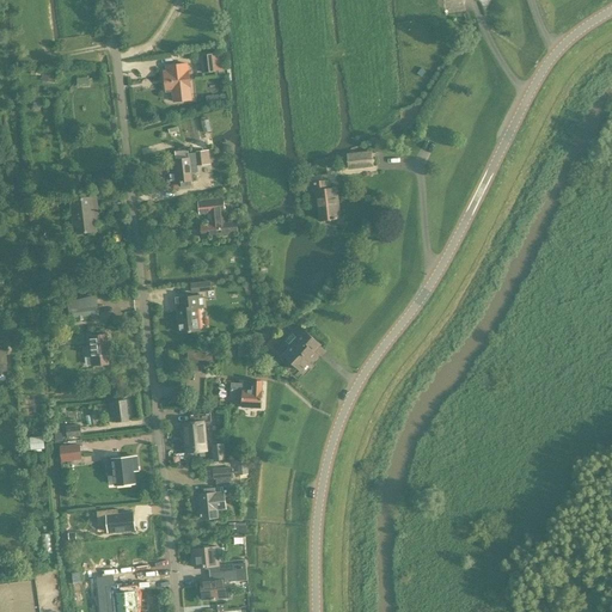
[(215,71),(214,54),(201,56),(203,73),(215,71)]
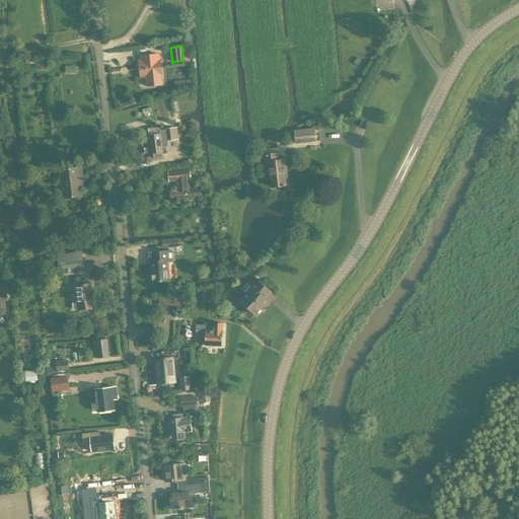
[(141,77),(146,76),(147,86),(162,85),(159,60),(147,62),(147,60),(139,61),(141,77)]
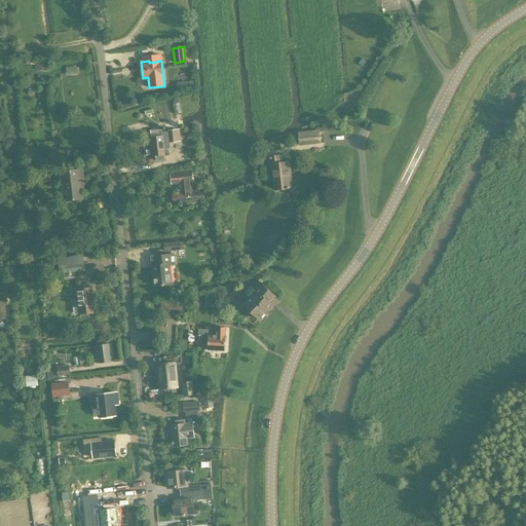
[(150,156),(154,156),(154,160),(163,159),(162,148),(167,147),(167,142),(177,141),(181,141),(180,128),(167,129),(167,130),(168,132),(161,133),(161,136),(150,137),(151,147),(149,148),(150,156)]
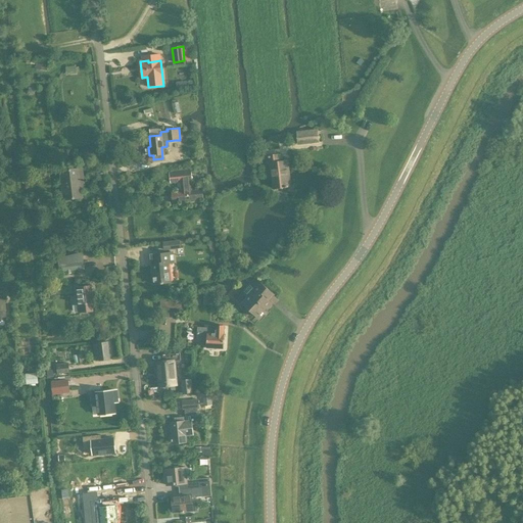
[(318,129),(295,131),(297,145),(319,143),(318,129)]
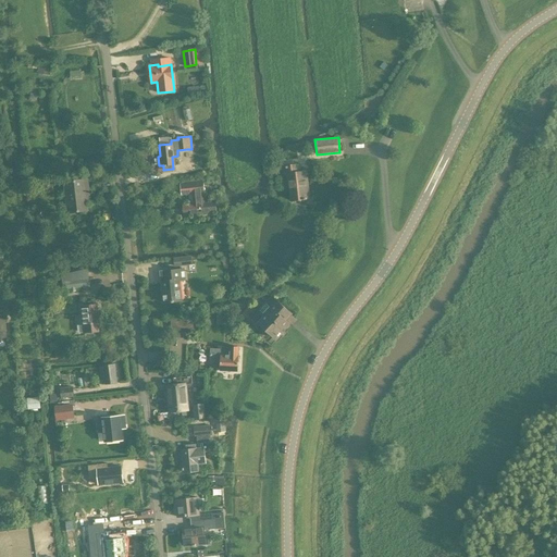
[(292,200),(309,198),(307,185),(305,185),(304,172),(299,172),(298,164),(283,166),(284,174),(288,174),(292,200)]
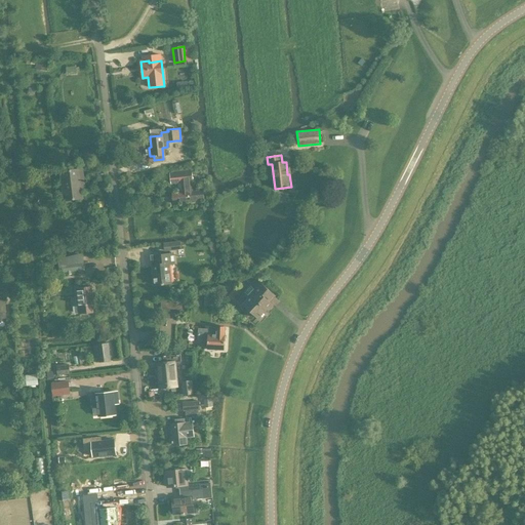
[(80,185),(83,184),(82,168),(61,171),(65,200),(82,198),(81,189),(80,189),(80,185)]
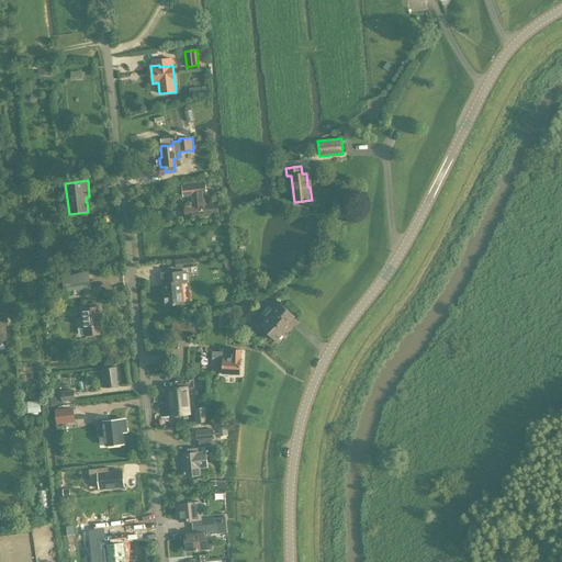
[(194,195),(195,205),(184,206),(186,217),(218,214),(217,202),(206,203),(205,194),(206,194),(205,183),(182,186),(183,197),(194,195)]
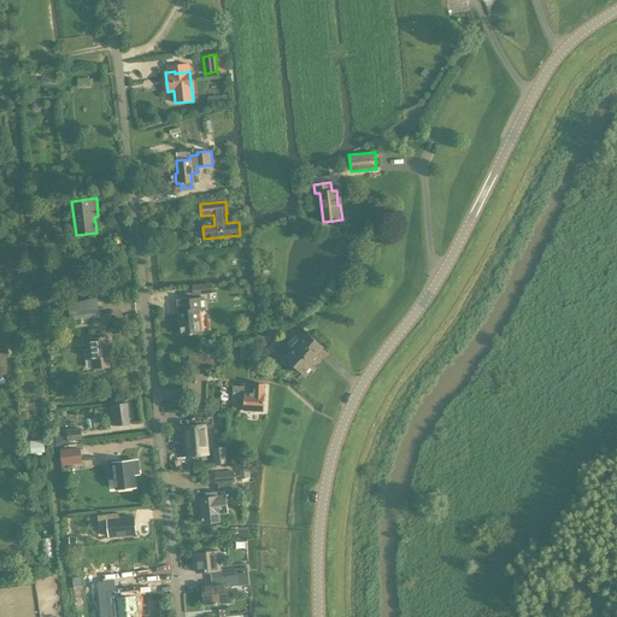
[(193,294),(212,293),(212,285),(193,286),(193,294)]
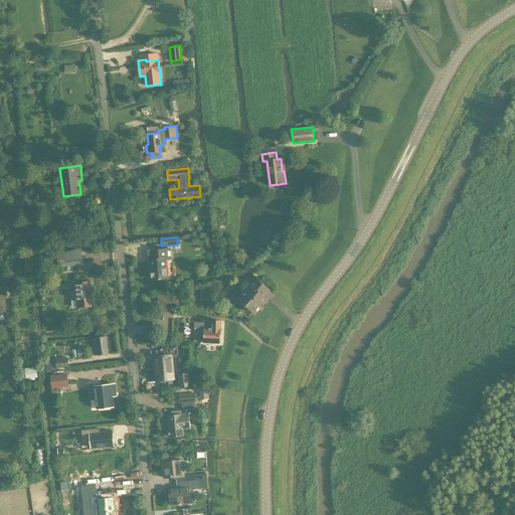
[(81,248),(56,253),(58,270),(83,266),(81,248)]
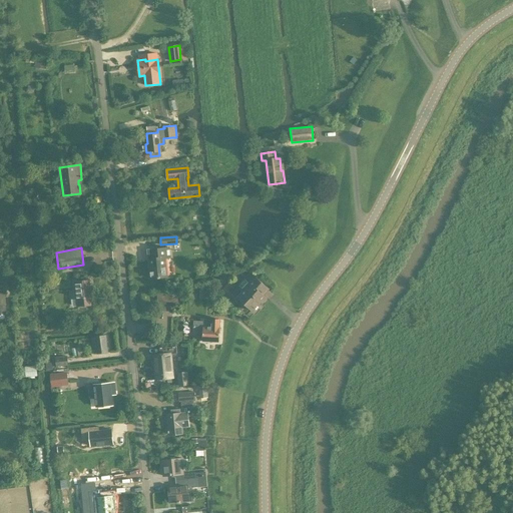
[(163,258),(170,258),(169,247),(151,249),(152,259),(148,259),(150,279),(165,277),(163,258)]
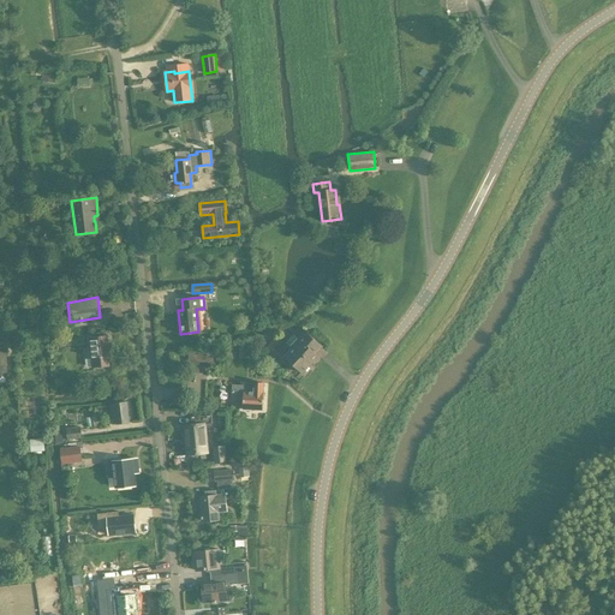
[(291,351),(285,357),(303,372),(317,356),(315,353),(322,346),(300,327),(284,345),(291,351)]
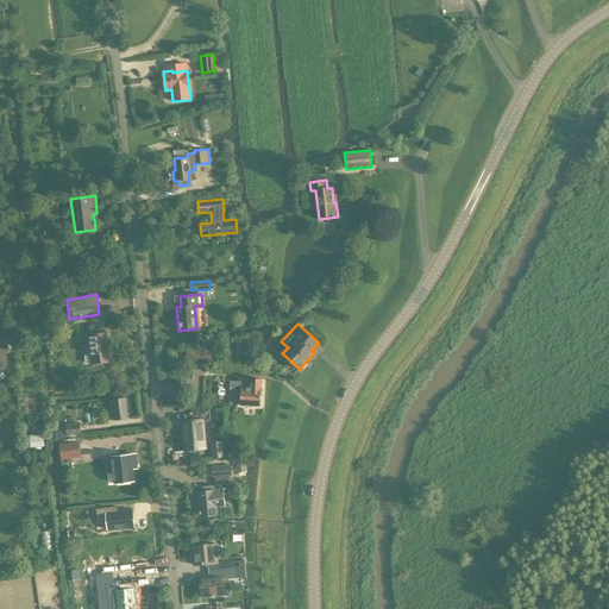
[(92,364),(111,362),(107,333),(88,336),(92,364)]
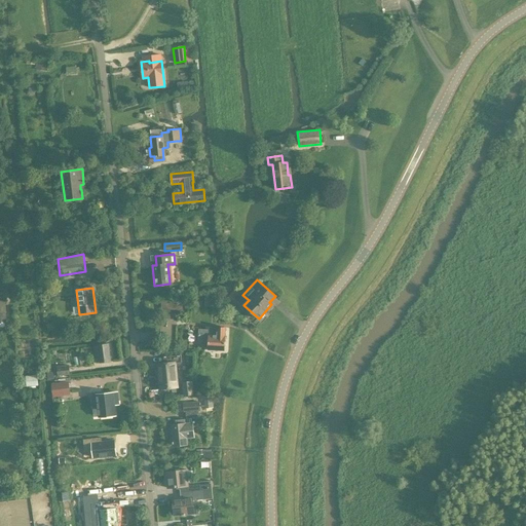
[(49,298),(59,296),(57,289),(48,291),(49,298)]
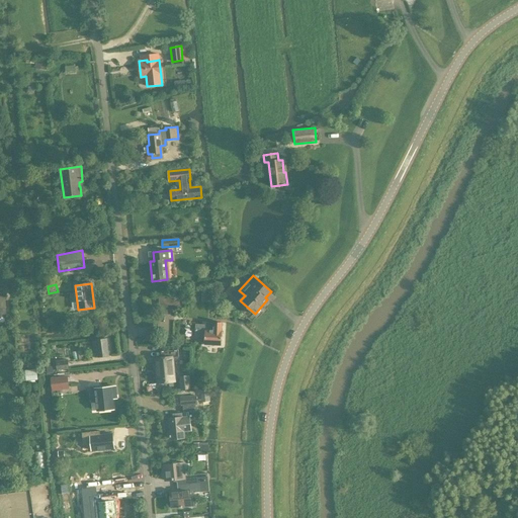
[(165,309),(180,308),(179,297),(165,298),(164,296),(159,296),(160,307),(165,307),(165,309)]
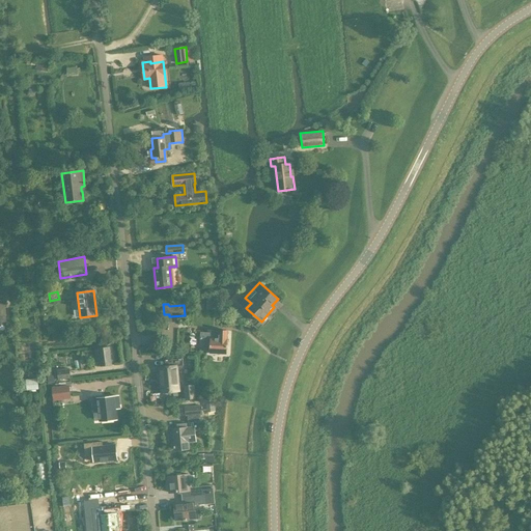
[(200,346),(210,346),(210,353),(226,354),(227,339),(227,331),(219,331),(219,333),(201,332),(200,346)]
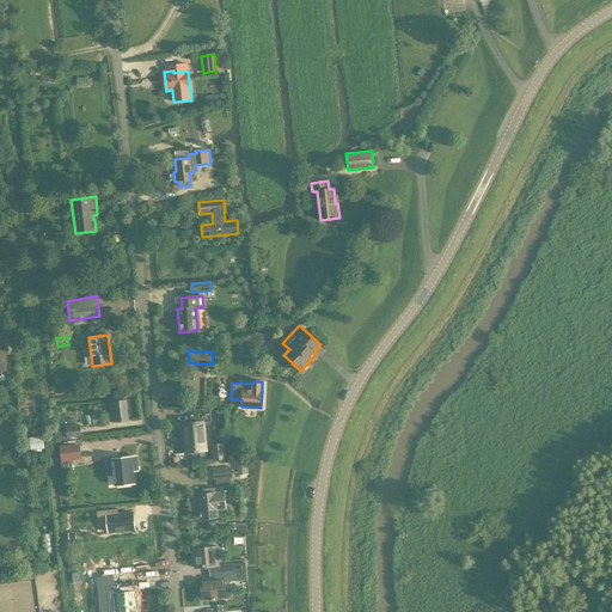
[(117,422),(129,421),(127,399),(115,402),(115,403),(109,403),(110,416),(116,416),(117,422)]
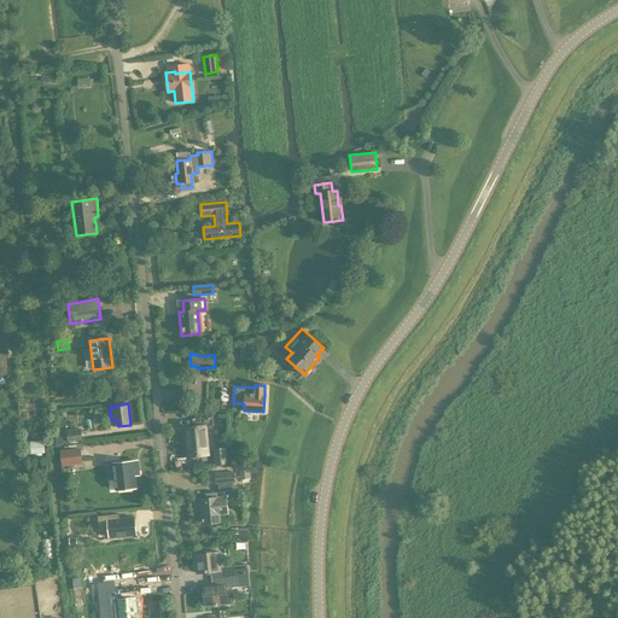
[(213,418),(192,419),(193,426),(186,427),(190,458),(208,455),(205,426),(214,425),(213,418)]
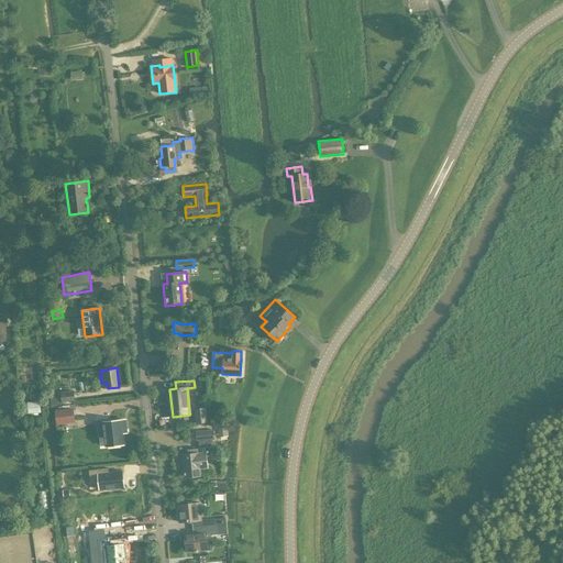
[(74,390),(61,393),(62,403),(75,400),(74,390)]
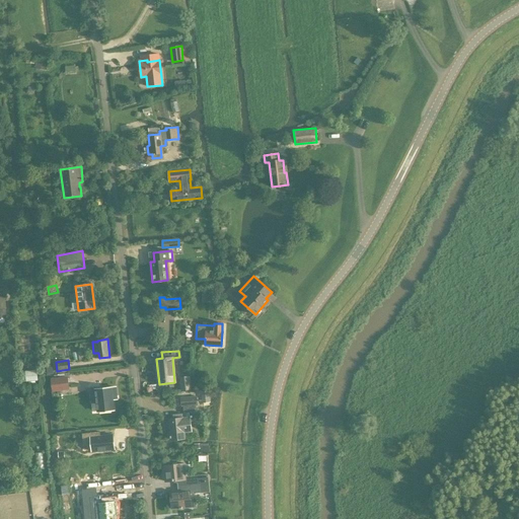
[(68,376),(51,378),(53,391),(69,389),(68,376)]
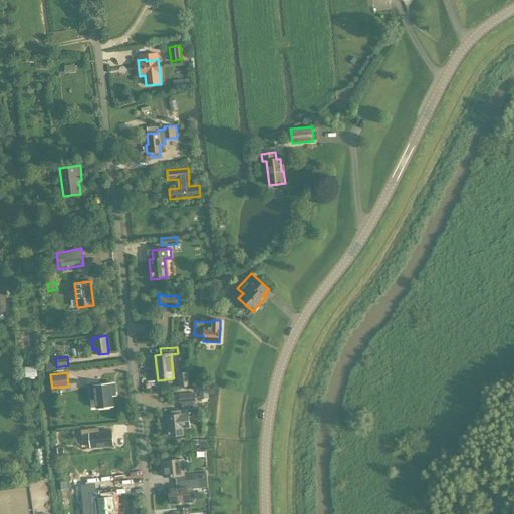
[(93,386),(88,387),(89,400),(95,400),(96,409),(113,407),(112,396),(116,396),(115,382),(93,384),(93,386)]
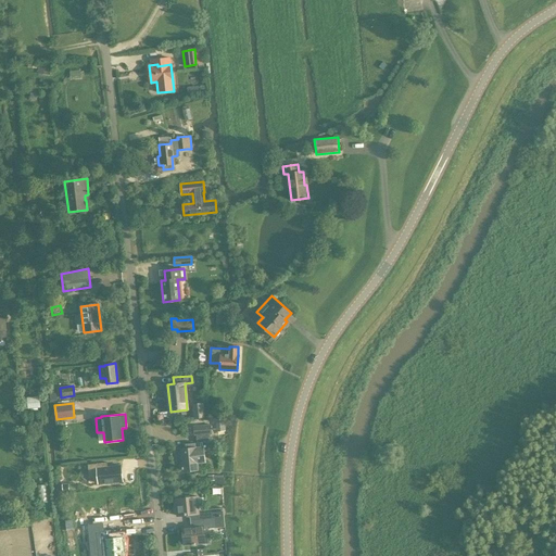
[(209,433),(212,433),(211,425),(193,427),(194,436),(197,434),(198,442),(210,441),(209,433)]
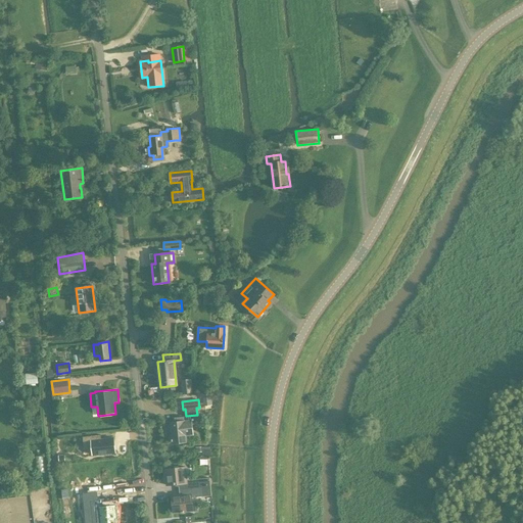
[(185,431),(192,431),(191,421),(184,422),(184,421),(171,423),(173,443),(186,442),(185,431)]
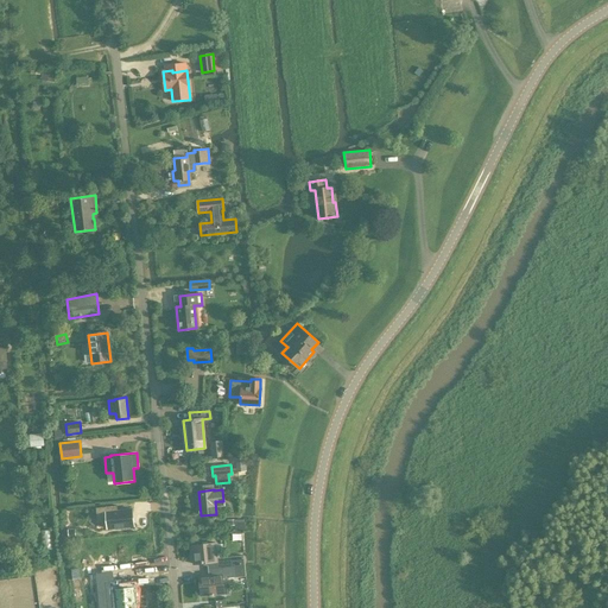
[(118,506),(96,508),(97,523),(106,521),(107,530),(134,527),(133,508),(118,511),(118,506)]
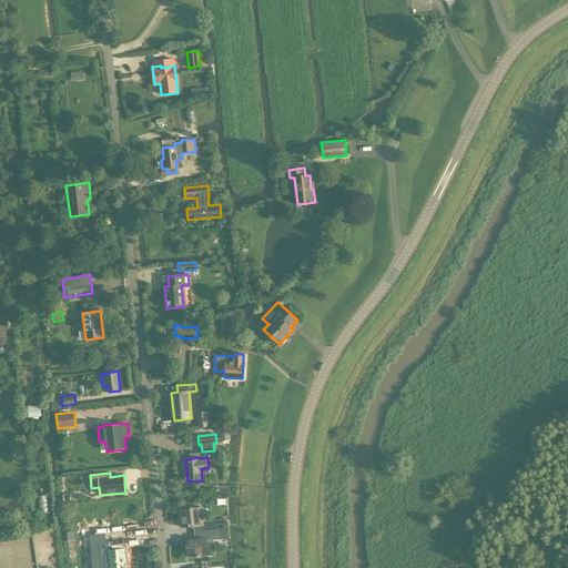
[(180,509),(181,527),(200,525),(200,531),(219,530),(217,520),(202,521),(201,508),(180,509)]
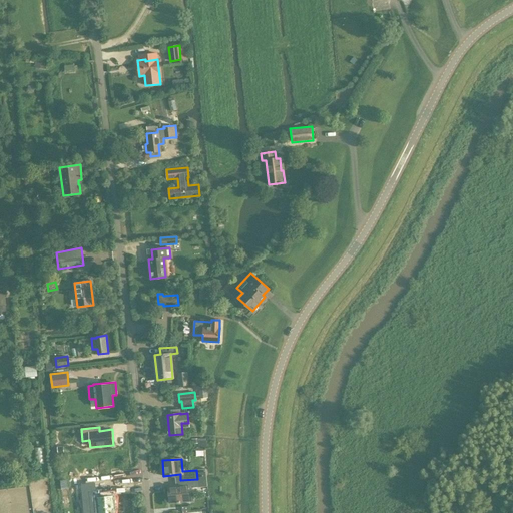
[(197,487),(197,479),(180,480),(181,486),(168,487),(169,503),(188,501),(187,488),(197,487)]
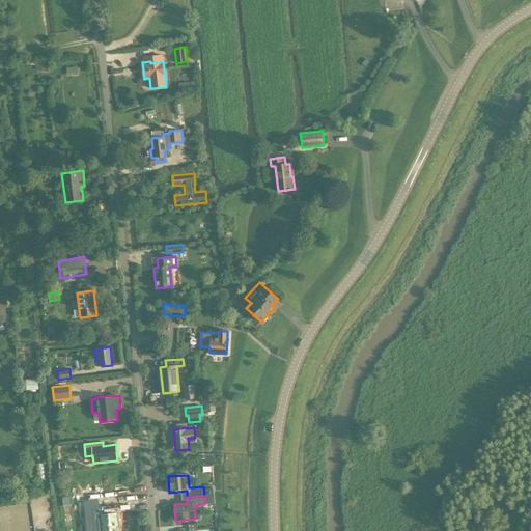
[(115,530),(115,521),(116,520),(116,512),(106,513),(106,507),(93,508),(94,514),(101,514),(102,530),(115,530)]
